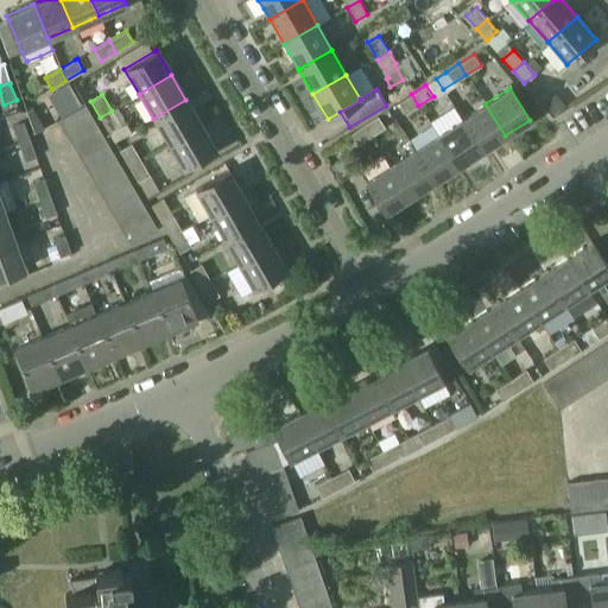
[(398,102),(405,113),(418,106),(411,94),(398,102)]
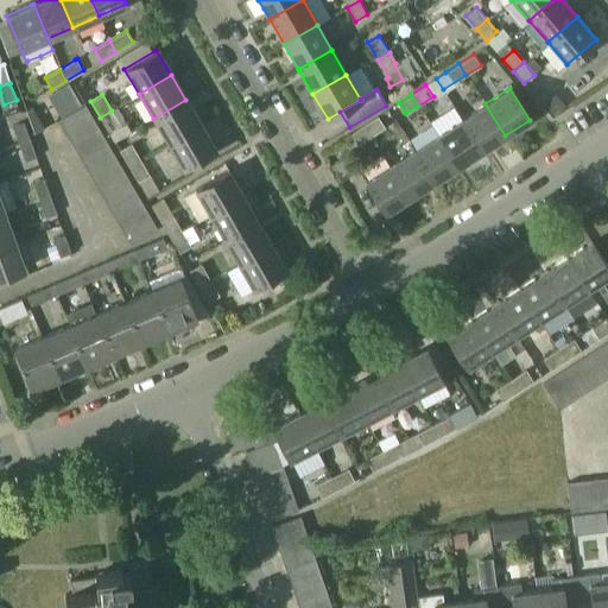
[(185,100),(153,119),(169,144),(200,125),(185,100)]
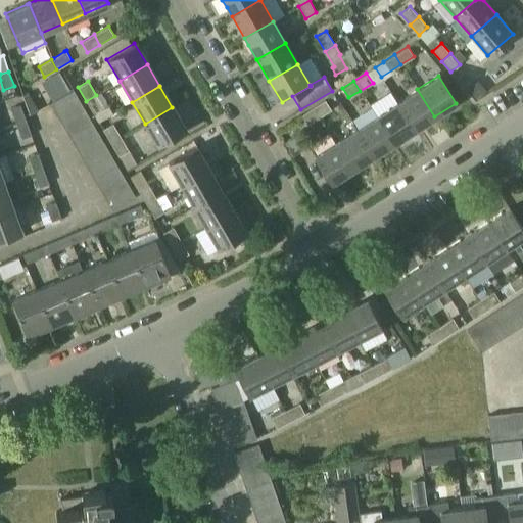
[(50,102),(56,113),(80,100),(73,89),(50,102)]
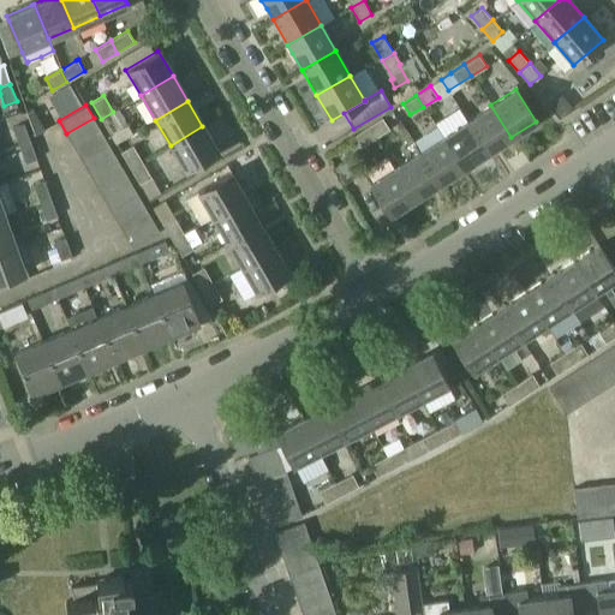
[(490,105),(466,120),(487,153),(511,137),(490,105)]
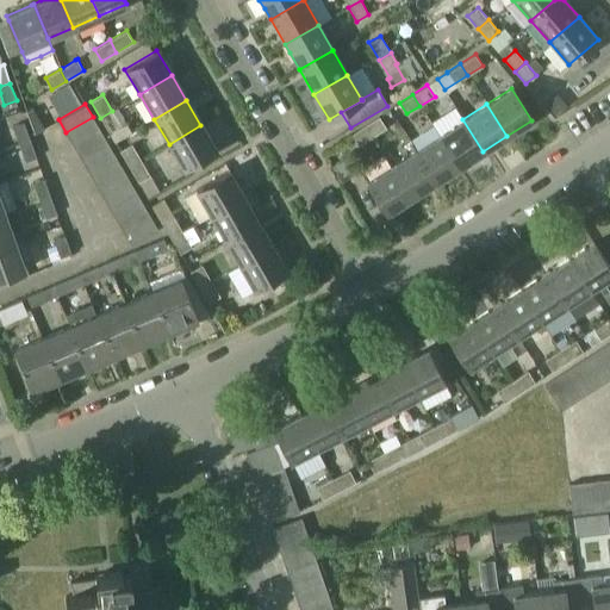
[(110,132),(122,125),(112,111),(100,118),(110,132)]
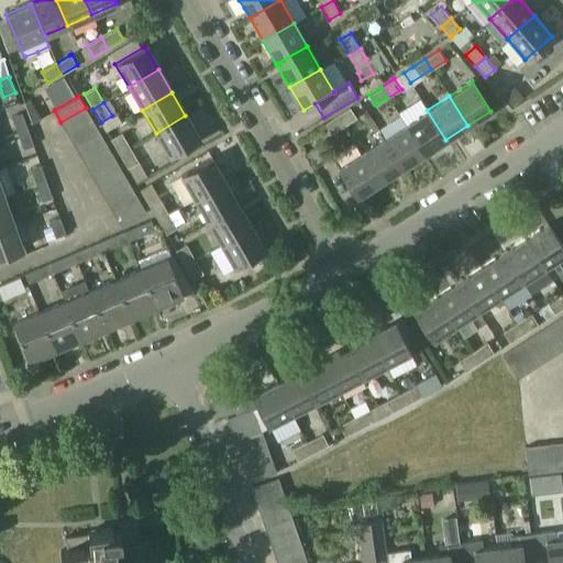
[(92,120),(86,108),(61,122),(67,134),(92,120)]
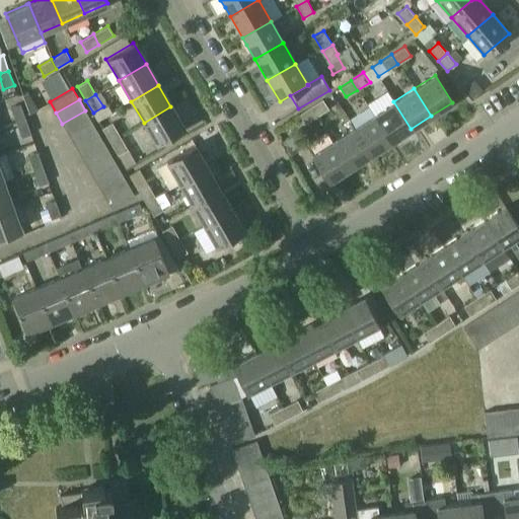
[(310,107),(316,117),(327,109),(321,100),(310,107)]
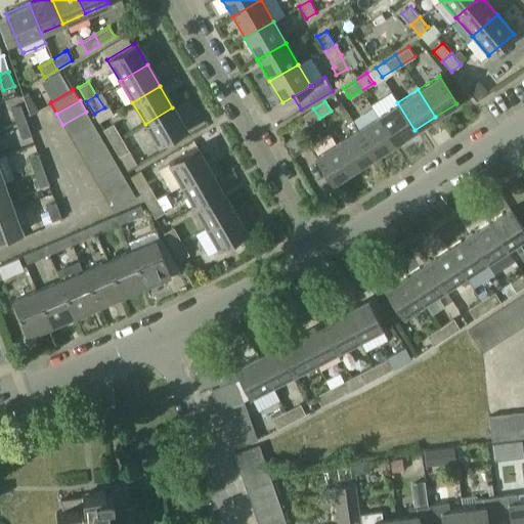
[(397,102),(377,116),(394,143),(415,130),(397,102)]
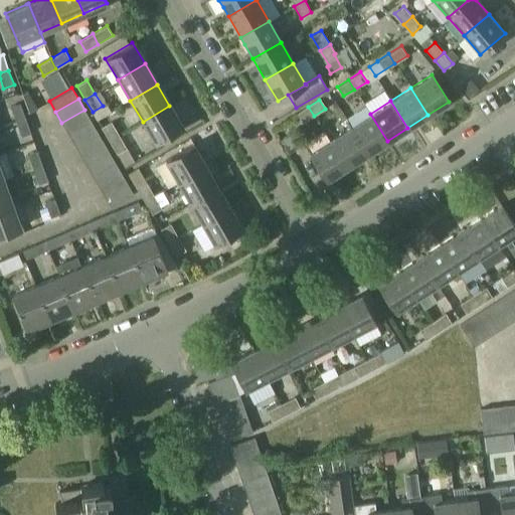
[(20,103),(10,106),(15,122),(26,118),(20,103)]
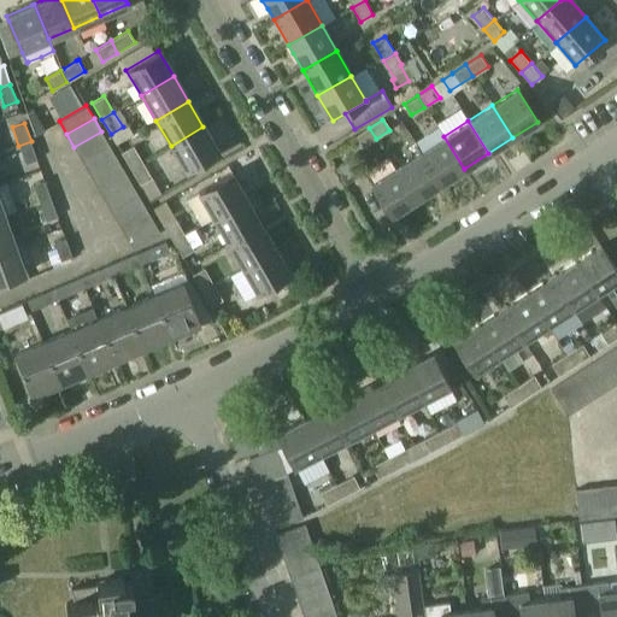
[(218,152),(203,127),(171,146),(186,171),(218,152)]
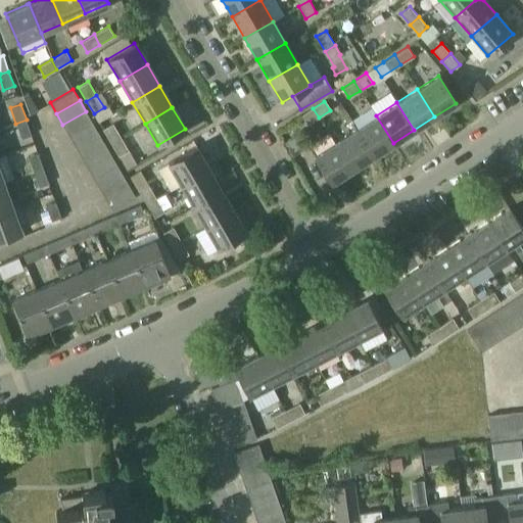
[(313,108),(301,115),(307,125),(319,117),(313,108)]
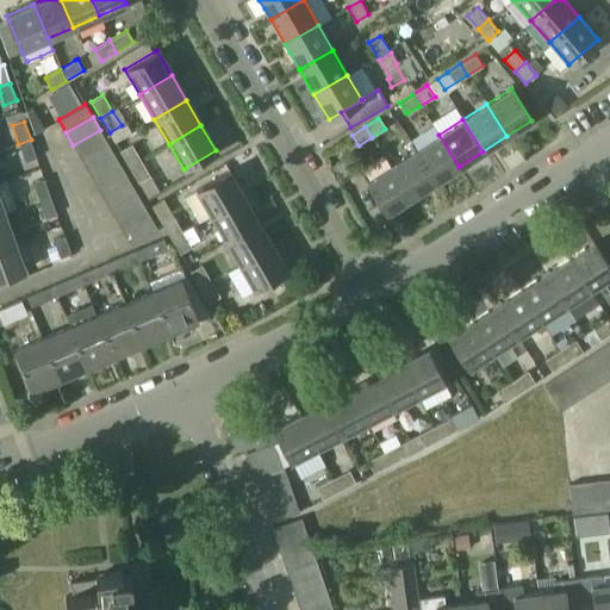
[(107,142),(100,130),(73,145),(80,157),(107,142)]
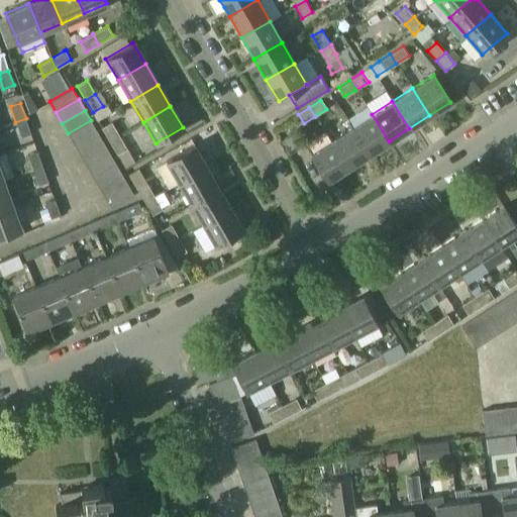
[(372,114),(351,127),(369,154),(389,141),(372,114)]
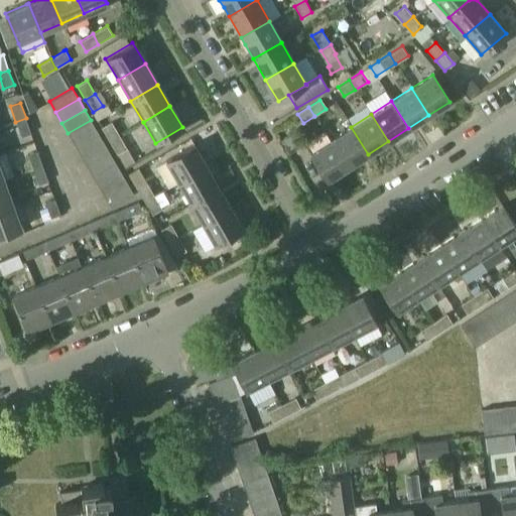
[(21,136),(31,133),(26,118),(15,122),(21,136)]
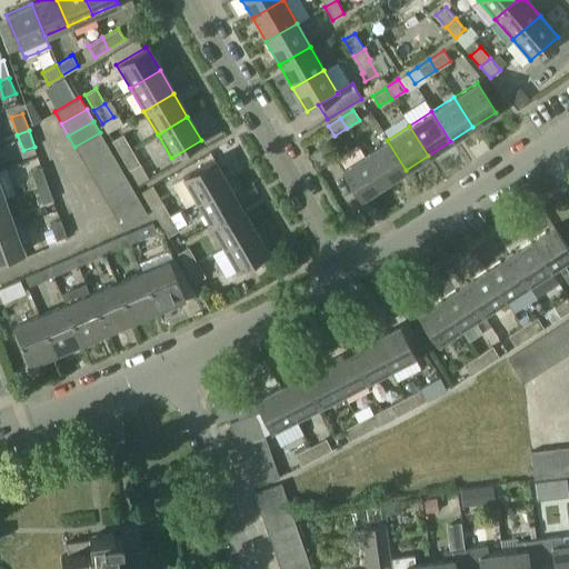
[(107,145),(100,132),(75,147),(82,159),(107,145)]
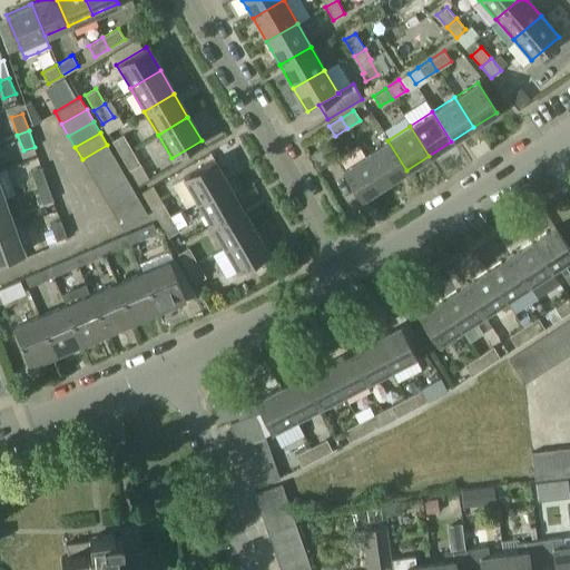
[(124,134),(111,140),(120,156),(133,149),(124,134)]
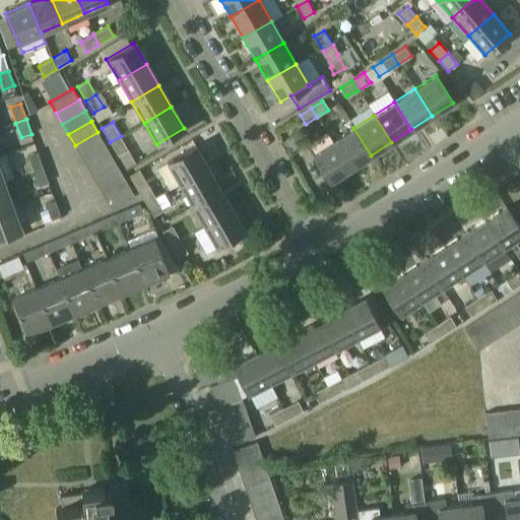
[(353,128),(333,141),(350,169),(371,155),(353,128)]
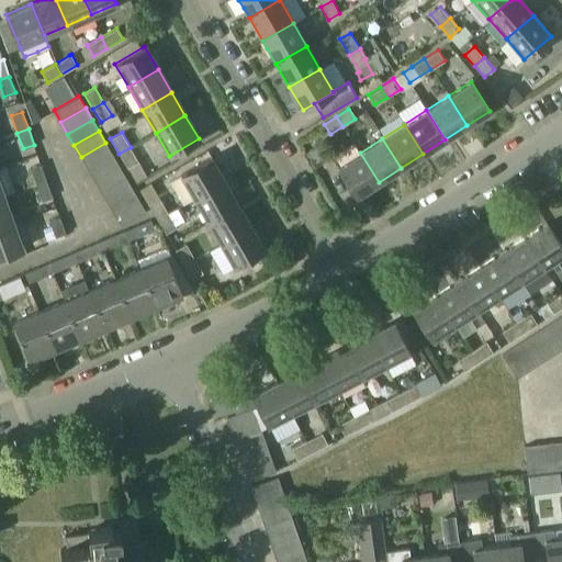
[(112,154),(105,143),(81,157),(88,168),(112,154)]
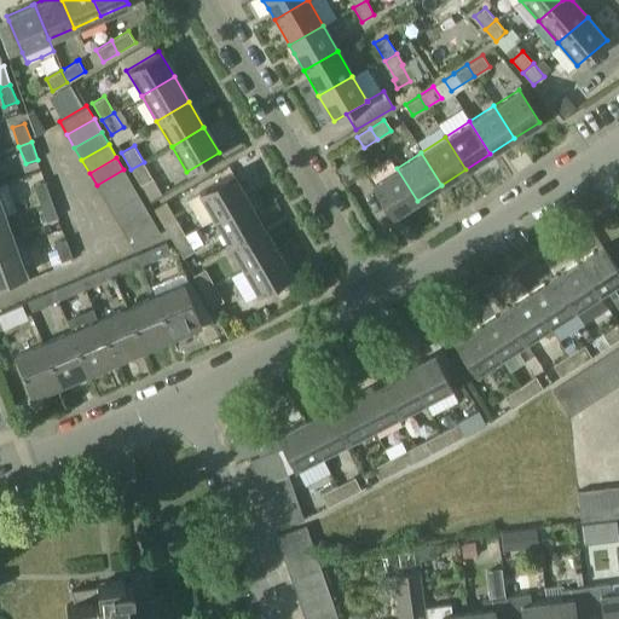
[(152,178),(144,162),(131,169),(140,185),(152,178)]
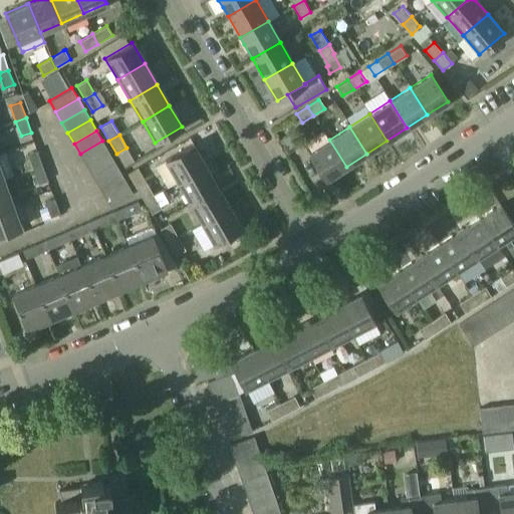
[(308,154),(325,181),(346,167),(329,140),(308,154)]
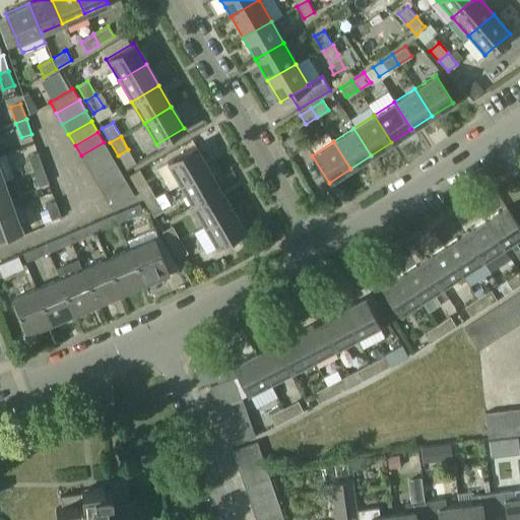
[(110,153),(104,142),(81,155),(87,167),(110,153)]
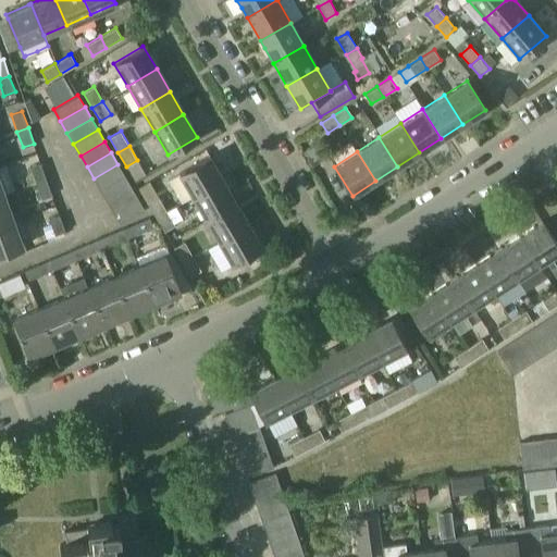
[(208,156),(177,173),(192,196),(222,178),(208,156)]
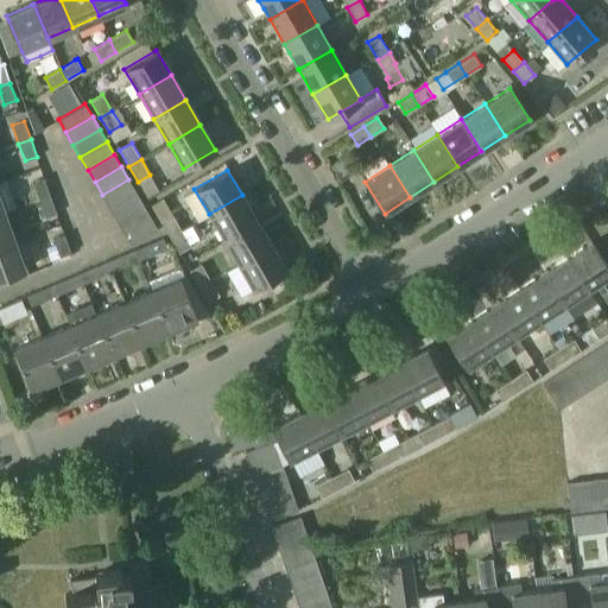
[(44,177),(31,182),(38,201),(51,196),(44,177)]
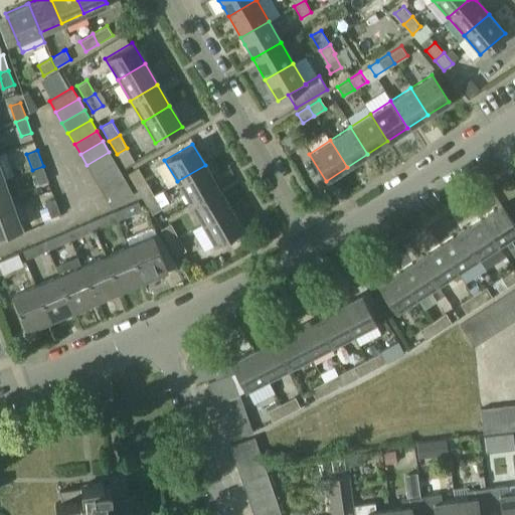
[(116,162),(109,152),(87,165),(93,175),(116,162)]
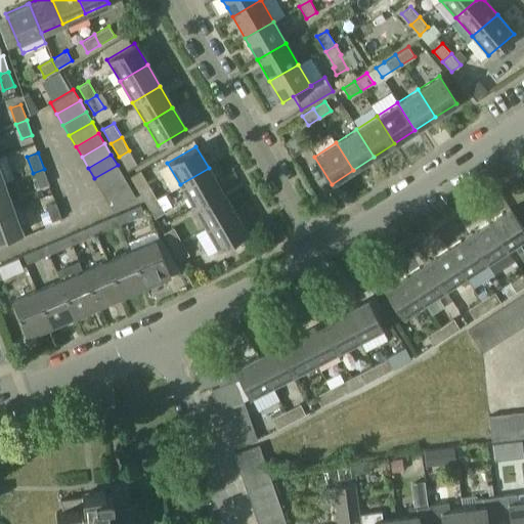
[(124,176),(118,165),(94,178),(100,189),(124,176)]
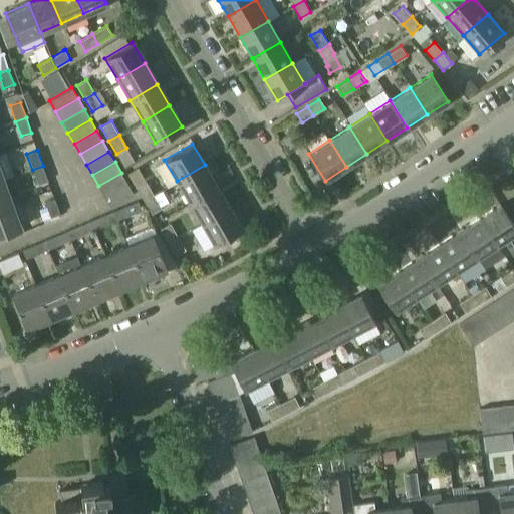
[(205,165),(177,181),(189,202),(217,186),(205,165)]
